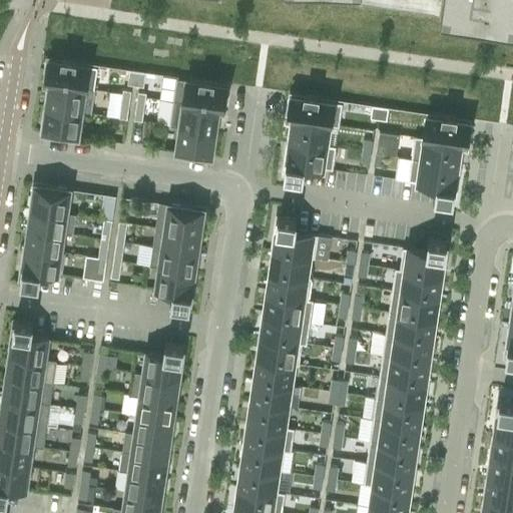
[(512,28),(512,0),(440,0),(438,17),(512,28)]
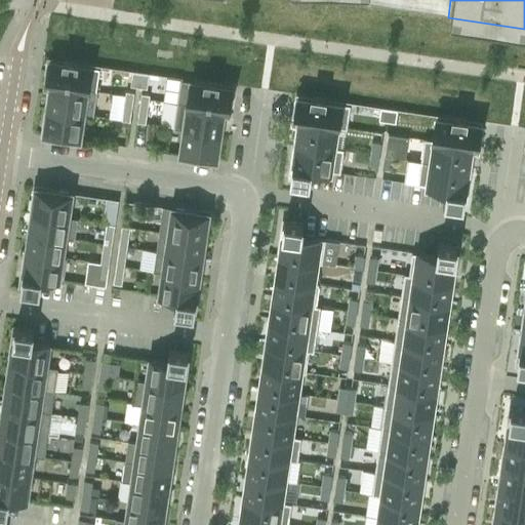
[(45,71),(43,81),(46,81),(45,85),(50,85),(85,90),(86,88),(95,89),(98,69),(89,68),(89,67),(75,65),(75,63),(64,61),(63,63),(48,61),(47,72),(45,71)]
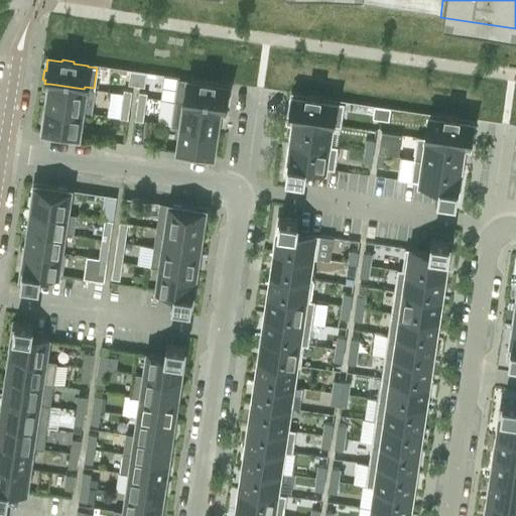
[(127,85),(135,86),(137,72),(129,71),(127,85)]
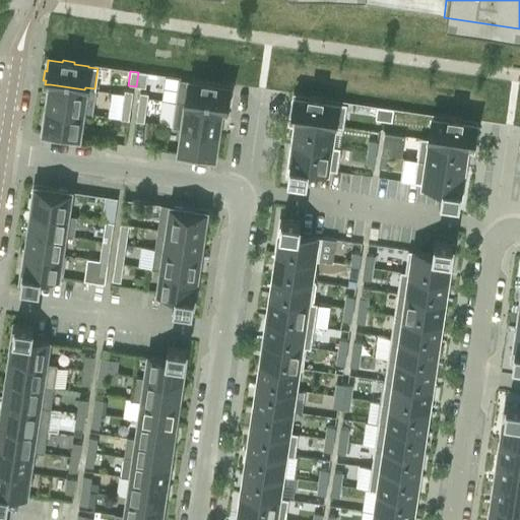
[(138,72),(136,86),(144,87),(146,73),(138,72)]
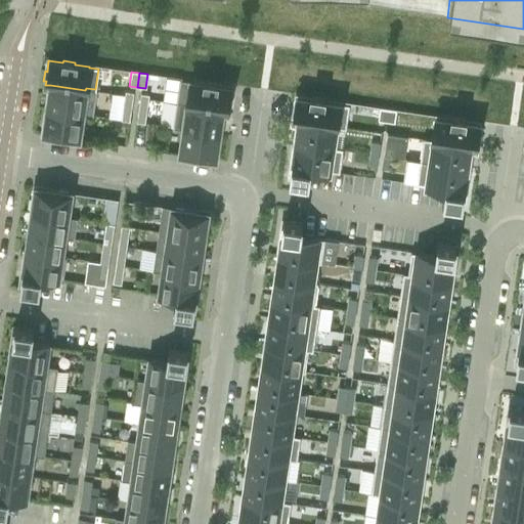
[(166,77),(162,100),(177,103),(177,102),(186,103),(186,105),(222,111),(226,112),(227,107),(229,107),(230,98),(228,98),(230,88),(216,86),(216,83),(204,81),(204,84),(189,82),(180,80),(180,79),(166,77)]
